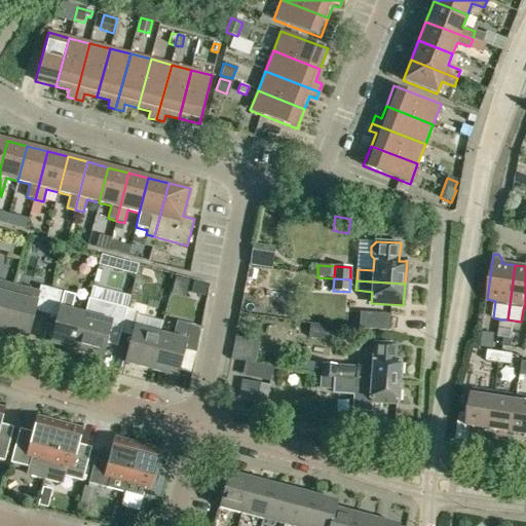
[(0,330),(1,331),(10,295),(13,285),(0,282),(0,330)]
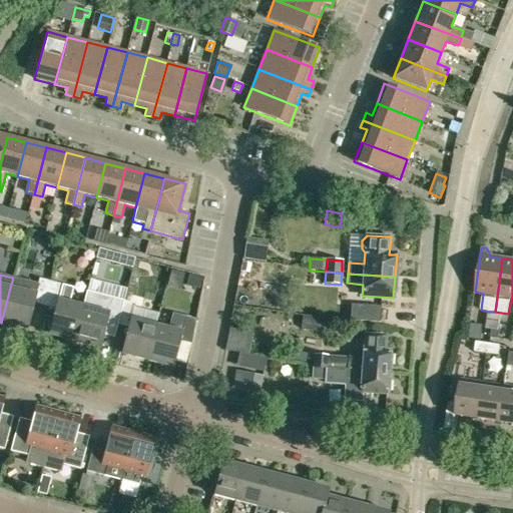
[(201,279),(189,275),(186,286),(198,290),(201,279)]
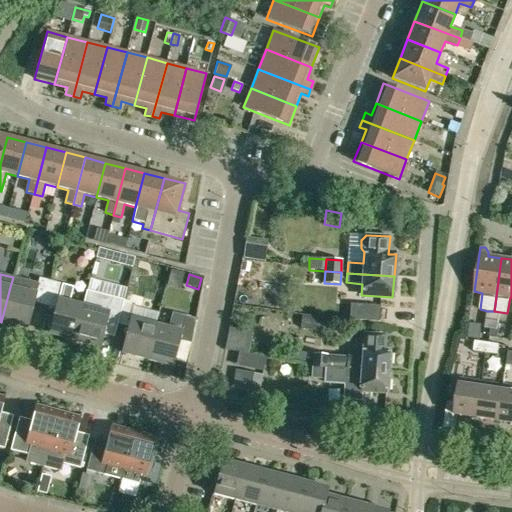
[(10,287),(1,322),(26,328),(33,302),(44,305),(51,281),(39,278),(38,284),(13,277),(10,287)]
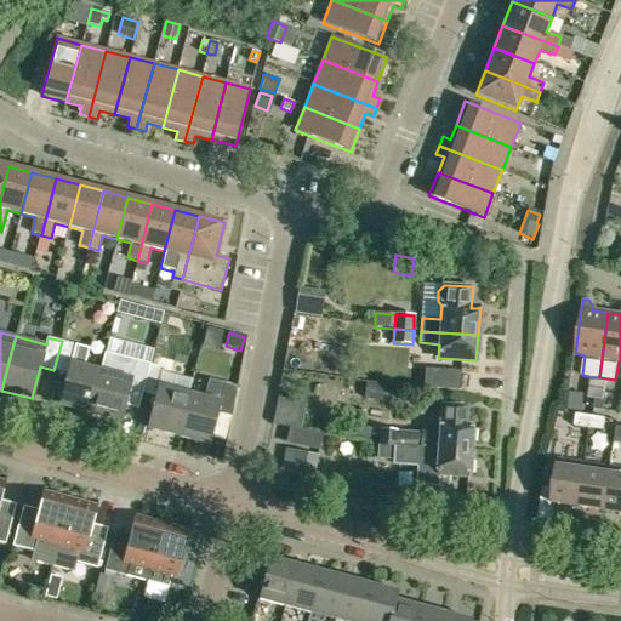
[(60,405),(90,414),(101,371),(100,371),(85,368),(89,354),(85,347),(62,341),(53,370),(67,374),(60,405)]
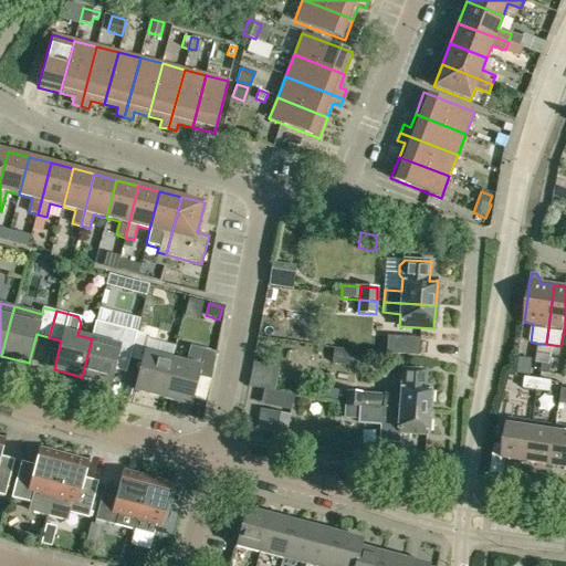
[(117,355),(129,358),(136,332),(95,322),(91,338),(92,338),(82,377),(109,384),(117,355)]
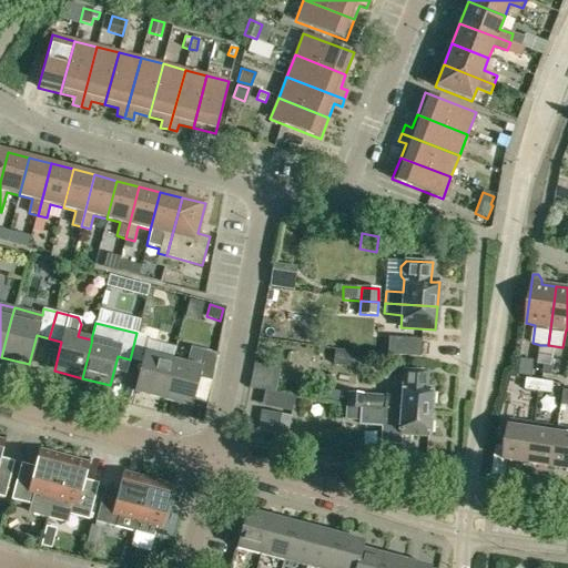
[(134,392),(163,399),(172,362),(176,346),(149,340),(150,336),(137,333),(130,359),(142,363),(134,392)]
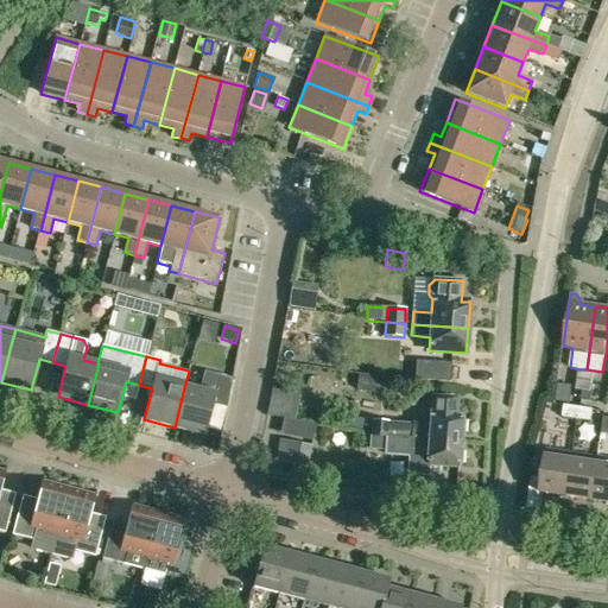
[(415,379),(429,380),(449,382),(451,365),(430,363),(416,362),(415,379)]
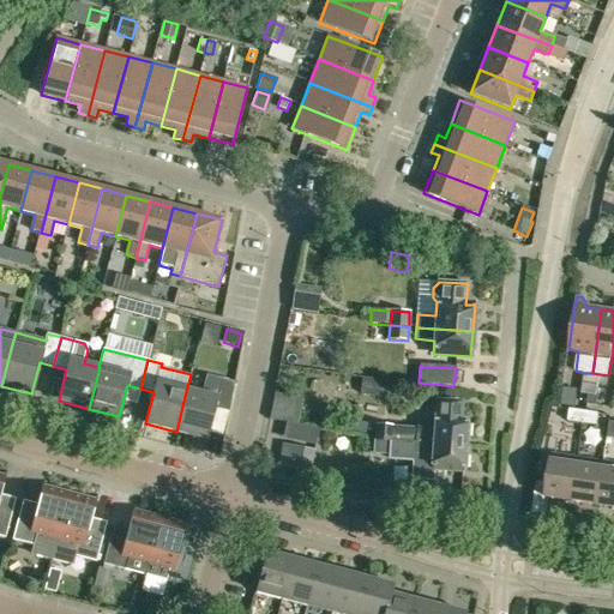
[(593,373),(584,373),(583,383),(597,385),(600,374),(593,373)]
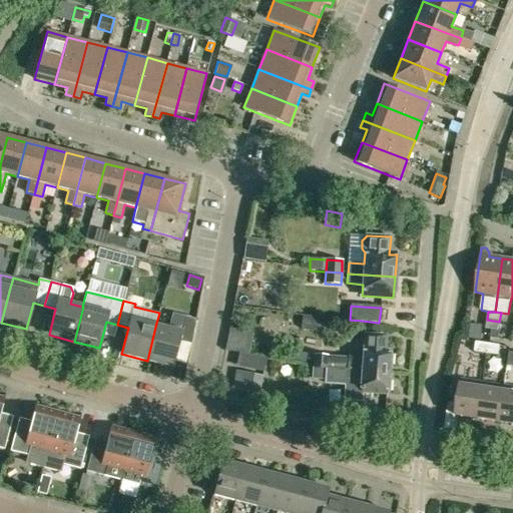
[(167,330),(155,327),(147,361),(172,367),(176,351),(188,354),(195,320),(172,314),(167,330)]
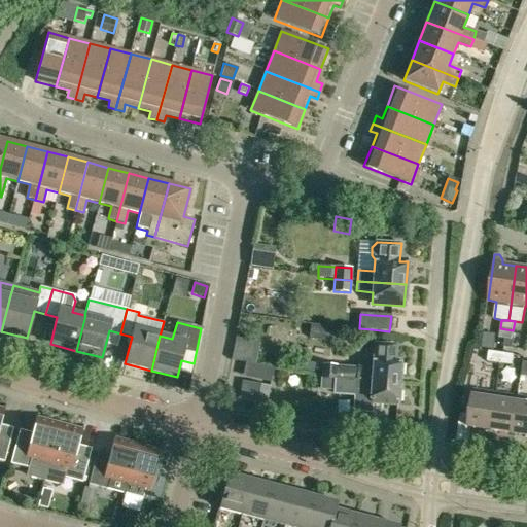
[(331,339),(332,326),(313,323),(312,336),(331,339)]
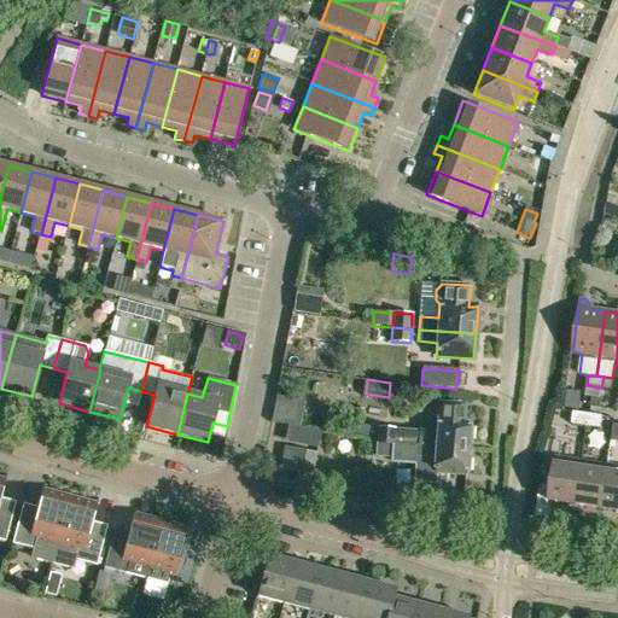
[(600,398),(601,388),(587,385),(586,396),(593,397),(600,398)]
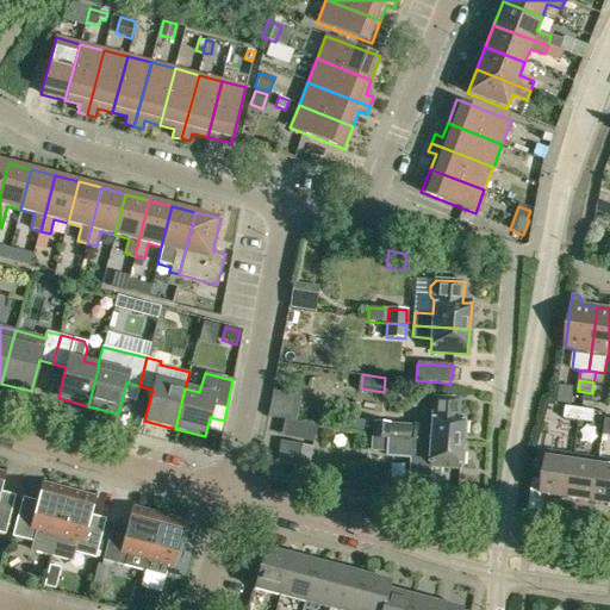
[(595,393),(592,393),(585,392),(583,403),(593,404),(595,393)]
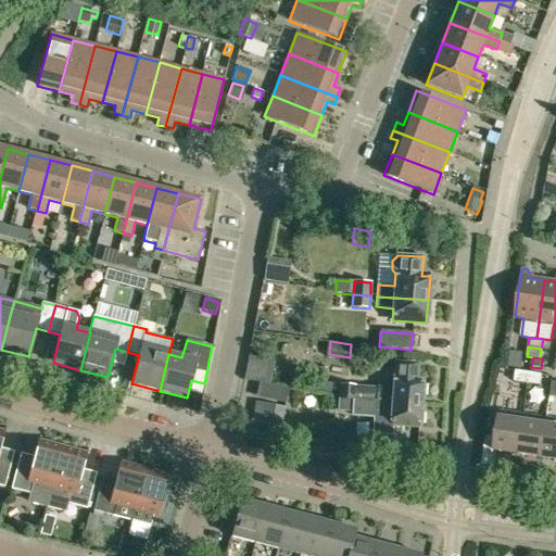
[(422,382),(415,381),(416,374),(412,368),(401,367),(396,371),(395,380),(394,380),(393,389),(341,384),(340,399),(354,400),(358,400),(420,405),(422,382)]
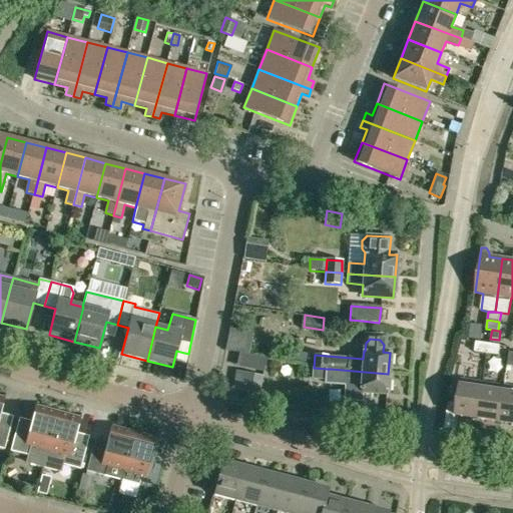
[(475,352),(487,354),(488,344),(476,342),(475,352)]
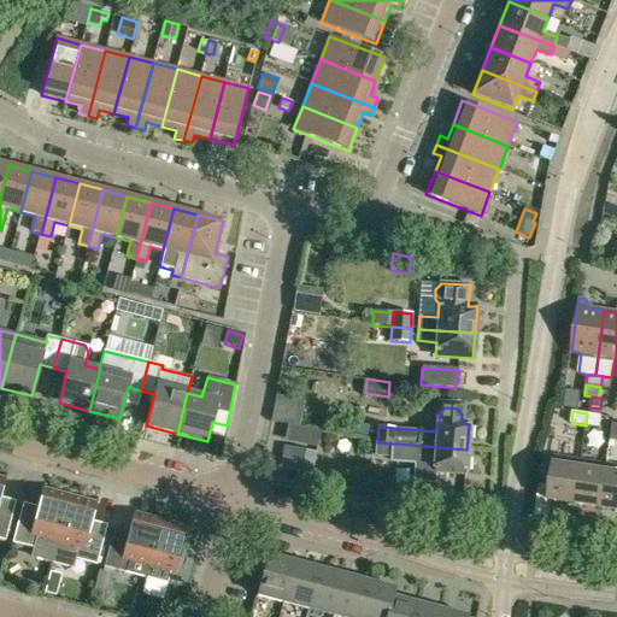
[(587,413),(586,425),(600,428),(601,416),(587,413)]
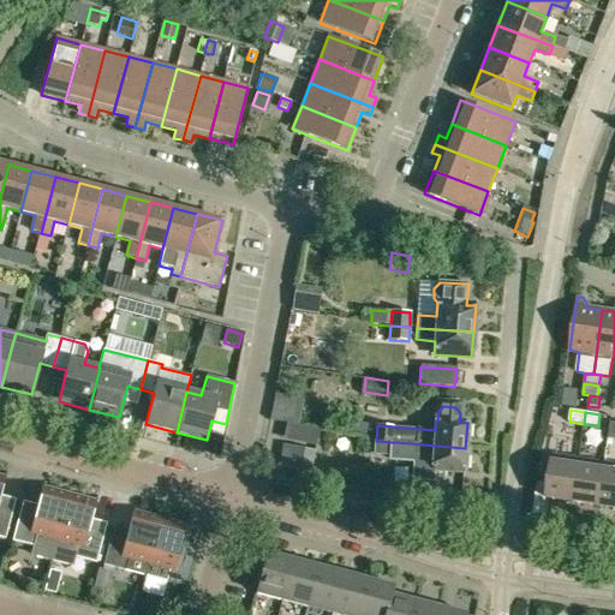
[(396,442),(392,442),(376,441),(375,457),(389,458),(388,460),(417,463),(417,459),(434,460),(433,471),(464,473),(465,448),(396,442)]
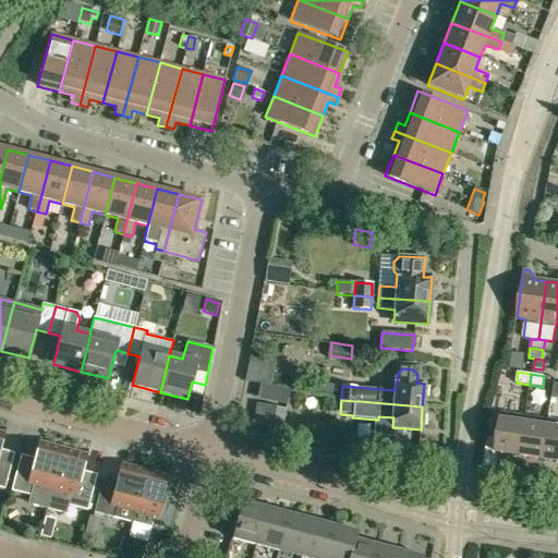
[(262,425),(266,404),(256,403),(253,423),(262,425)]
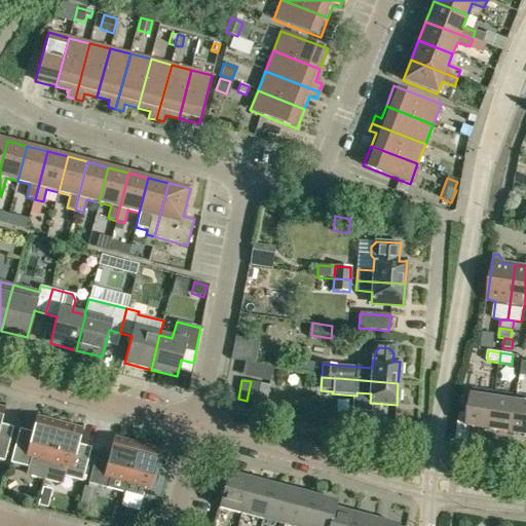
[(466,426),(490,429),(495,392),(473,389),(466,426)]
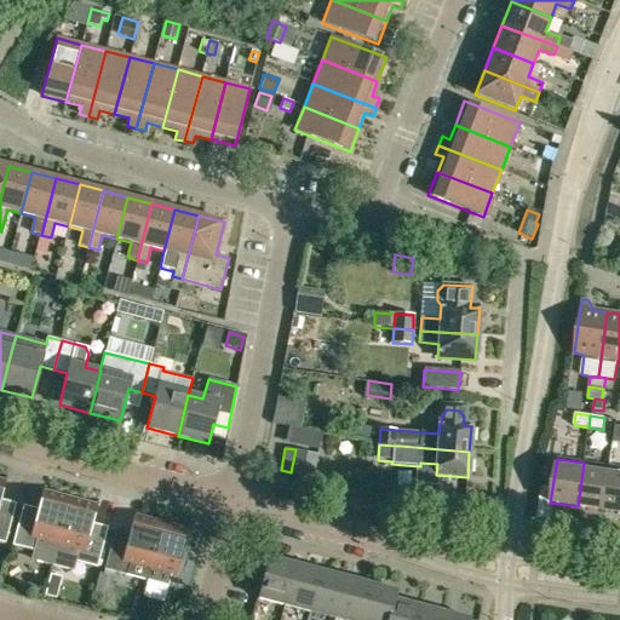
[(603,510),(609,466),(584,463),(578,506),(603,510)]
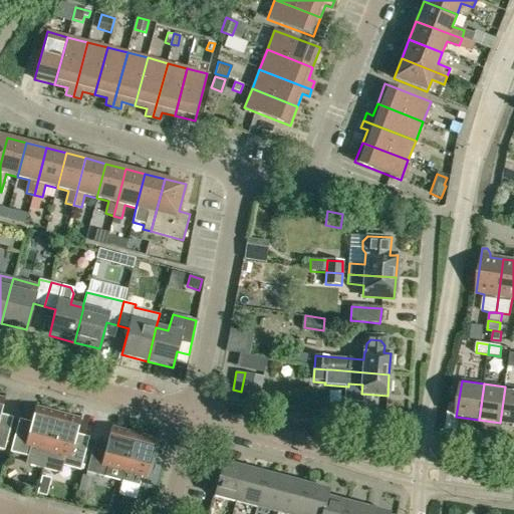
[(500,423),(513,425),(513,388),(505,387),(500,423)]
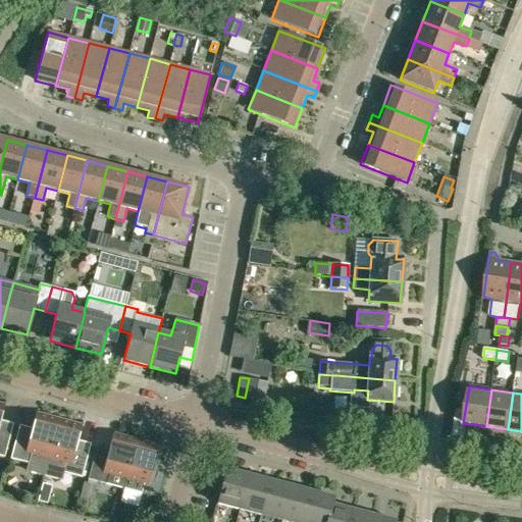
[(3,405),(0,404),(0,456),(4,458),(10,434),(9,434),(7,444),(0,441),(0,422),(6,401),(4,401),(3,405)]
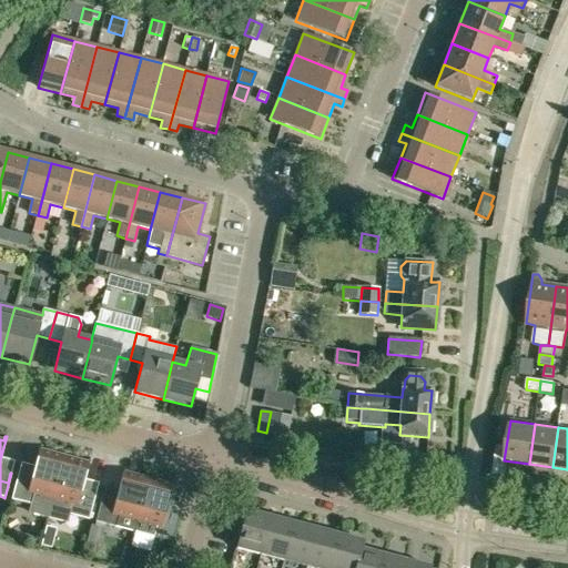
[(30,505),(33,515),(48,518),(52,499),(64,456),(40,450),(41,446),(40,445),(29,488),(16,485),(19,475),(18,475),(11,499),(30,505)]
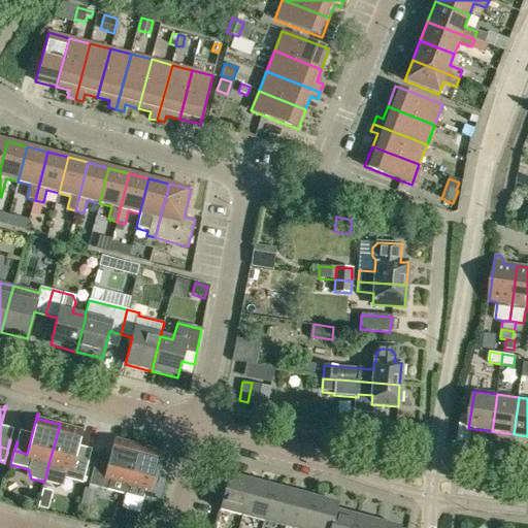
[(60,424),(48,464),(44,482),(58,486),(64,479),(83,483),(89,460),(88,460),(86,469),(73,466),(84,426),(83,426),(81,430),(60,424)]
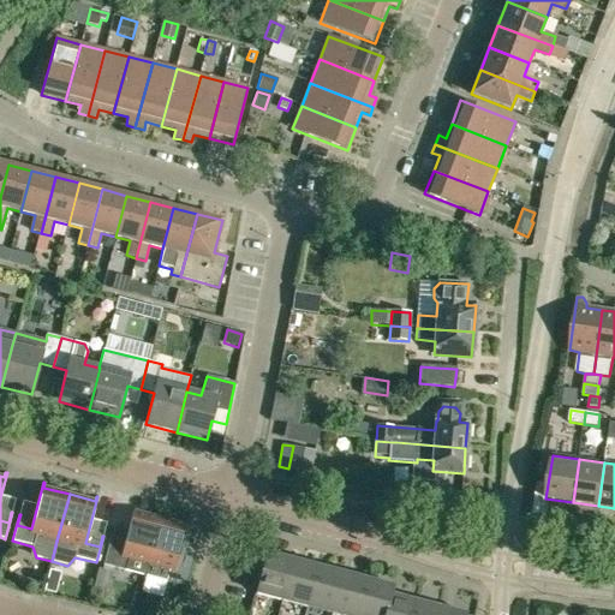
[(145,575),(148,565),(160,518),(135,512),(136,506),(135,506),(123,553),(108,549),(111,538),(111,537),(103,565),(125,571),(125,569),(145,575)]
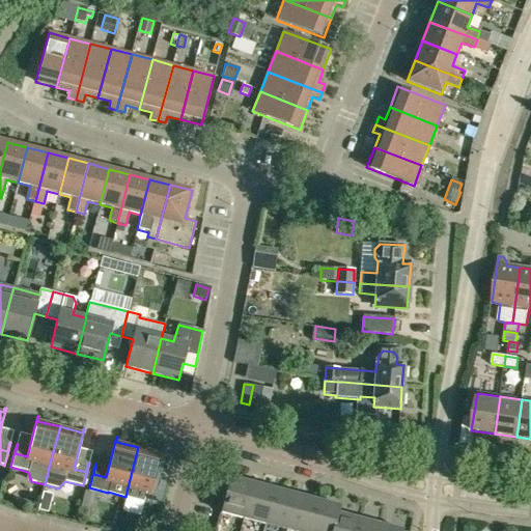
[(126,497),(162,506),(167,483),(164,493),(152,490),(163,449),(162,449),(161,453),(138,447),(128,487),(126,497)]
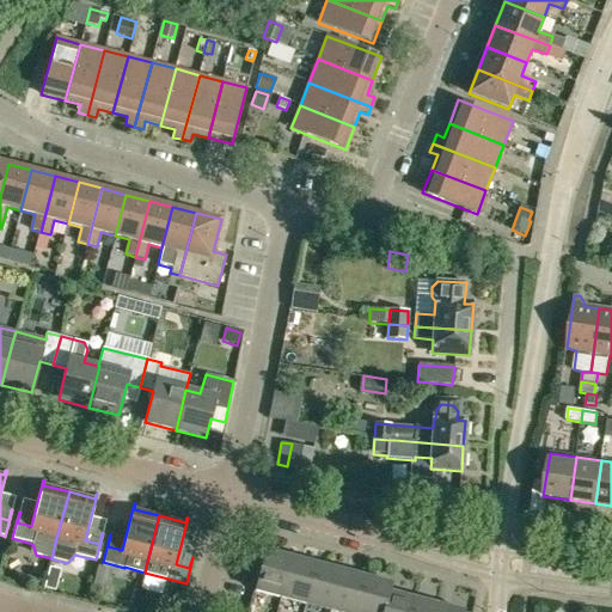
[(255,591),(281,598),(291,557),(265,550),(255,591)]
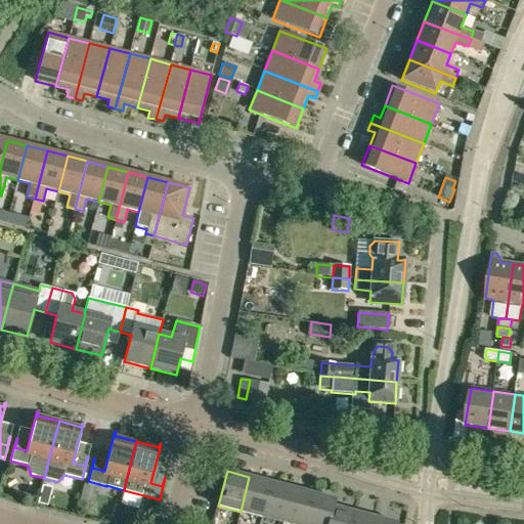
[(270,482),(249,477),(241,512),(261,517),(270,482)]
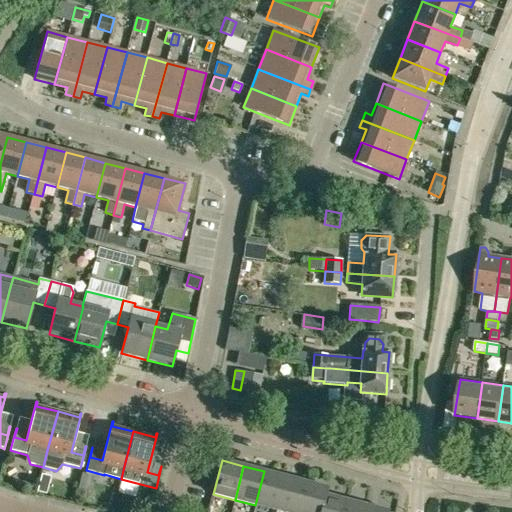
[(276,511),(285,477),(264,471),(255,505),(276,511)]
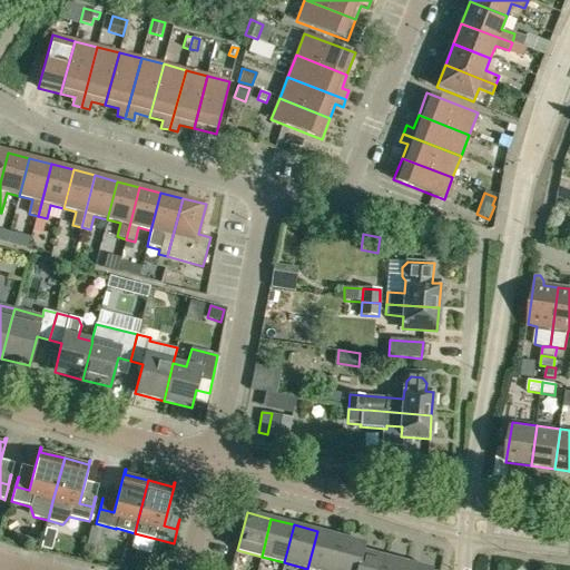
[(332,569),(341,537),(317,531),(307,569),(313,569),(332,569)]
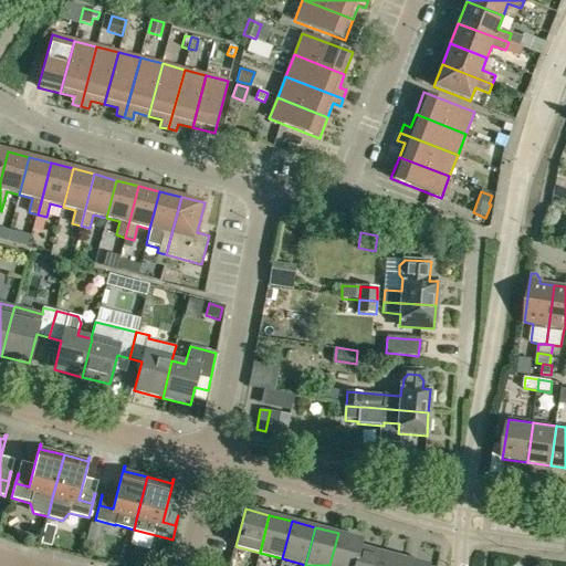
[(329,565),(354,565),(360,547),(363,540),(338,533),(329,565)]
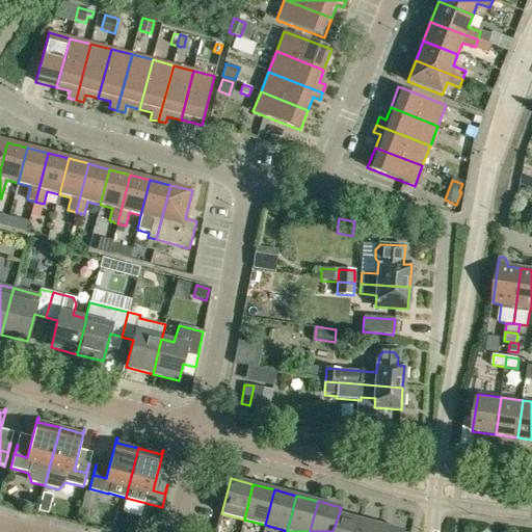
[(355,531),(360,520),(339,514),(333,531),(355,531)]
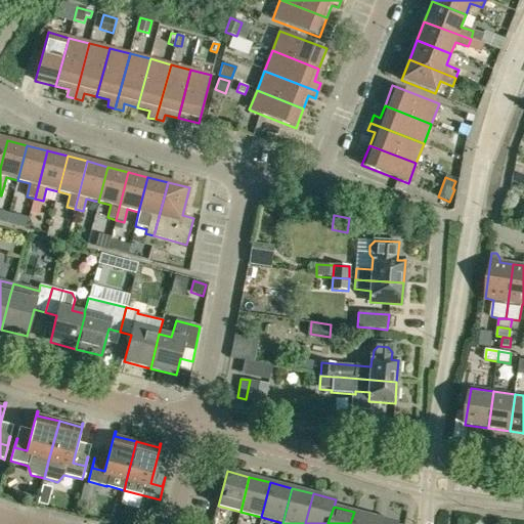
[(374,523),(376,518),(354,512),(350,523),(374,523)]
